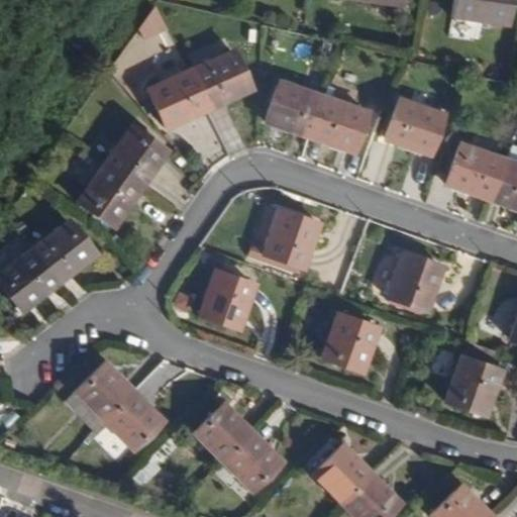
[(165,0),(153,0),(145,14),(151,24),(172,14),(165,0)]
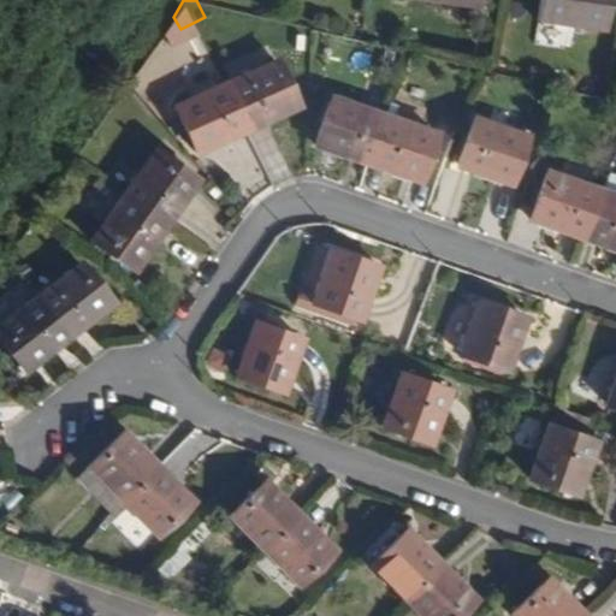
[(592,25),(596,0),(527,0),(525,13),(592,25)]
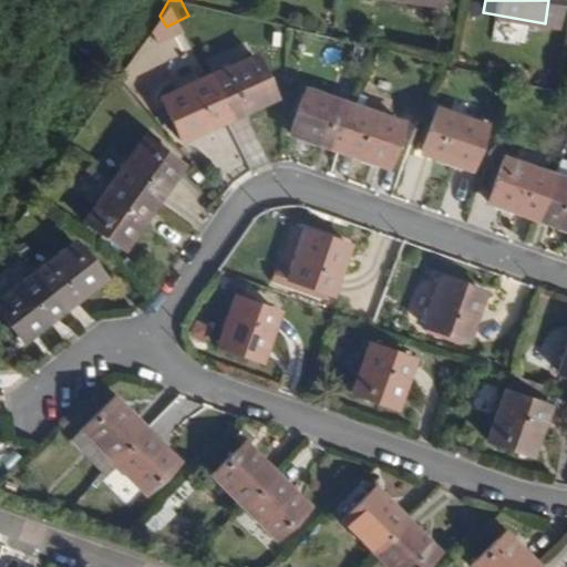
[(281,90),(263,44),(212,66),(232,111),(281,90)]
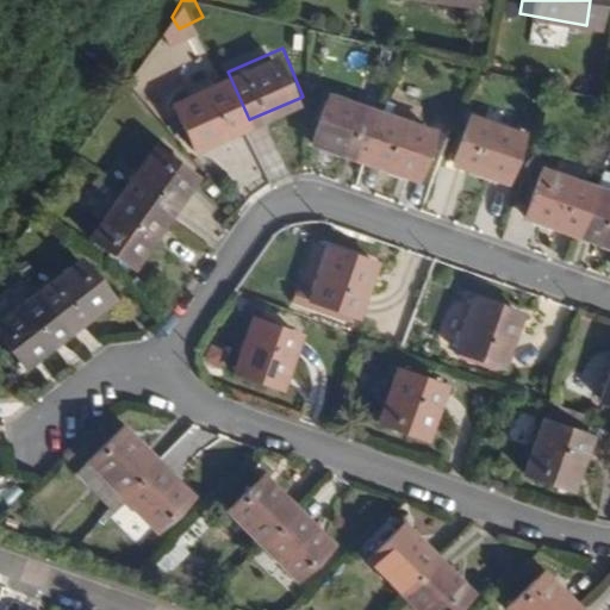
[(249,119),(228,72),(181,91),(203,138),(249,119)]
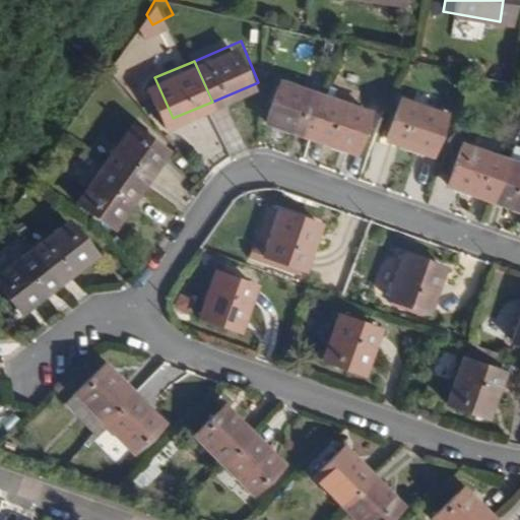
[(315,131),(329,92),(283,76),(271,115),(315,131)]
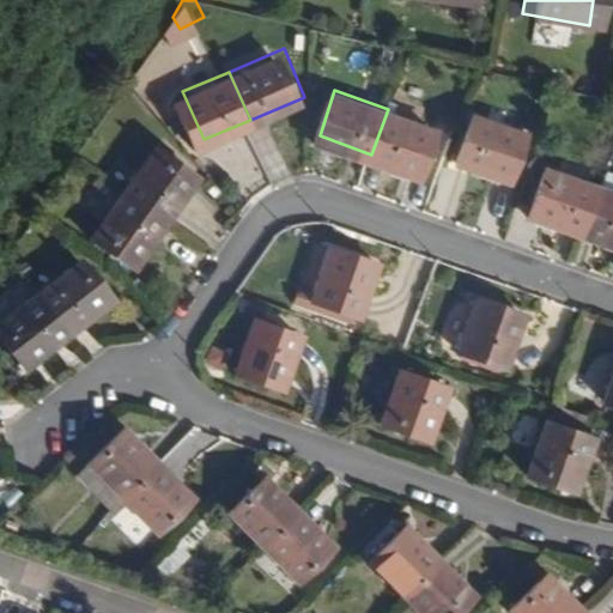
[(423,171),(438,126),(388,109),(371,155),(423,171)]
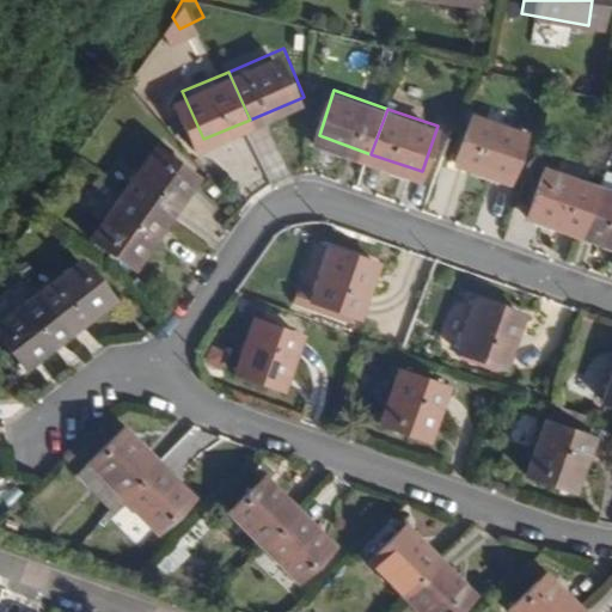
[(513,176),(528,129),(476,110),(460,157),(513,176)]
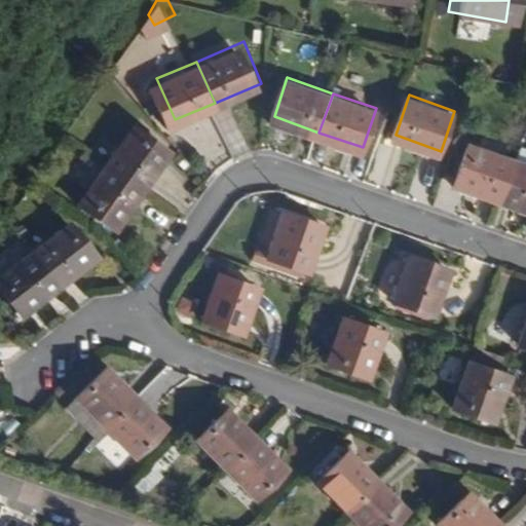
[(149,188),(176,149),(140,125),(114,162),(120,168),(149,187),(149,188)]
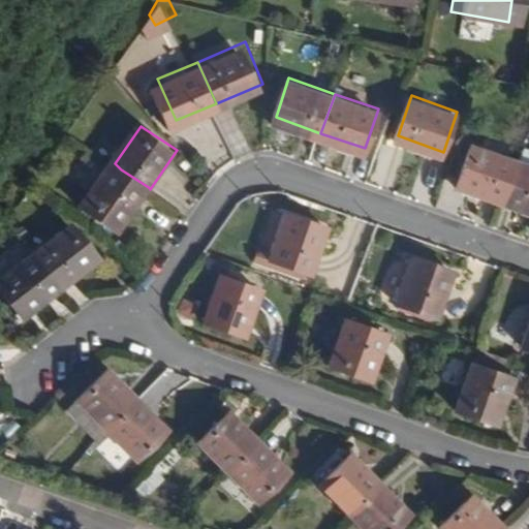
[(504,198),(505,196),(528,204),(528,145),(525,145),(520,159),(472,143),(459,182),(504,198)]
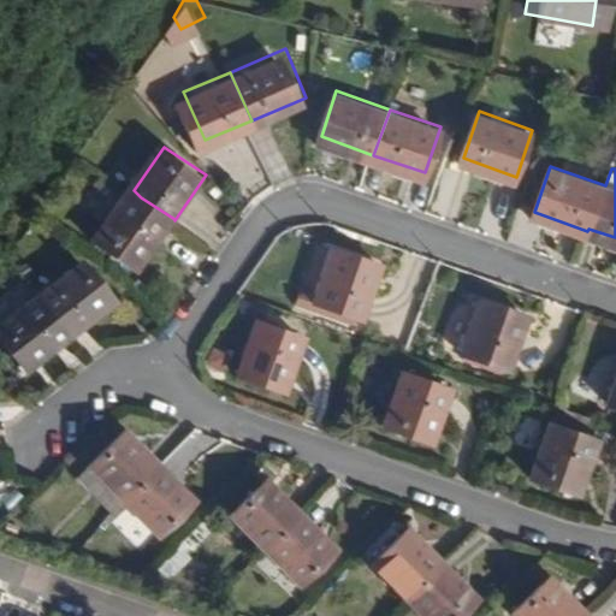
[(144,264),(175,220),(175,219),(141,197),(134,190),(104,235),(144,264)]
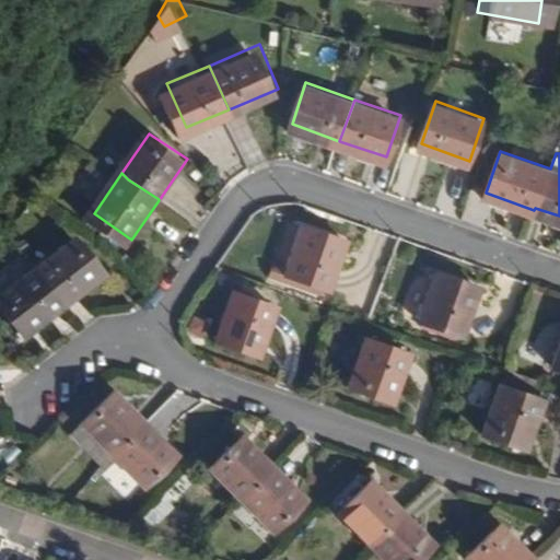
[(331,284),(348,238),(305,223),(289,270),(331,284)]
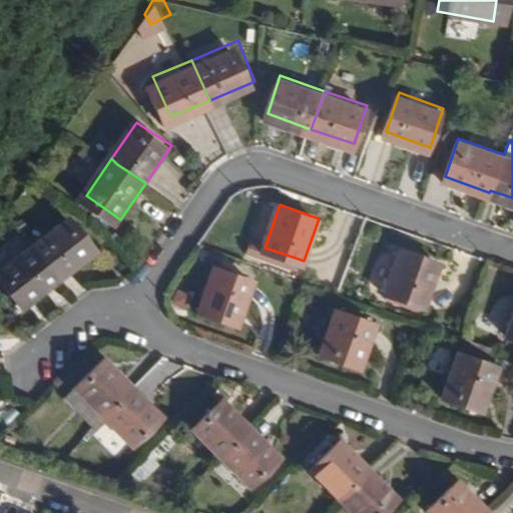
[(100,249),(76,217),(42,243),(65,277),(100,249)]
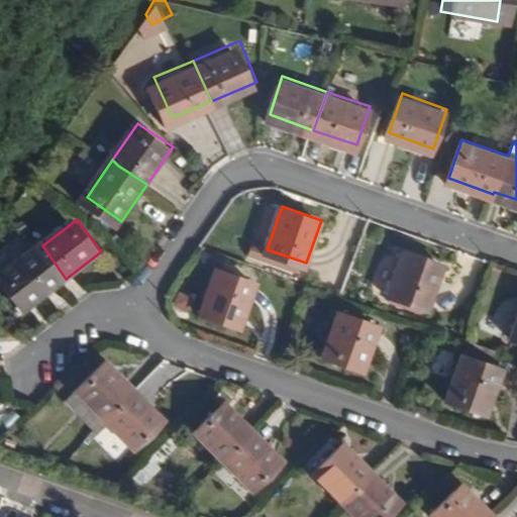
[(30,306),(66,279),(42,245),(5,275),(30,306)]
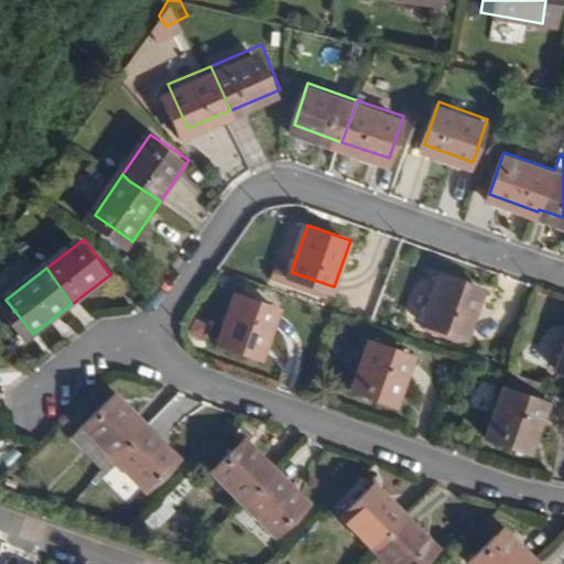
[(246,278),(235,272),(230,283),(242,289),(246,278)]
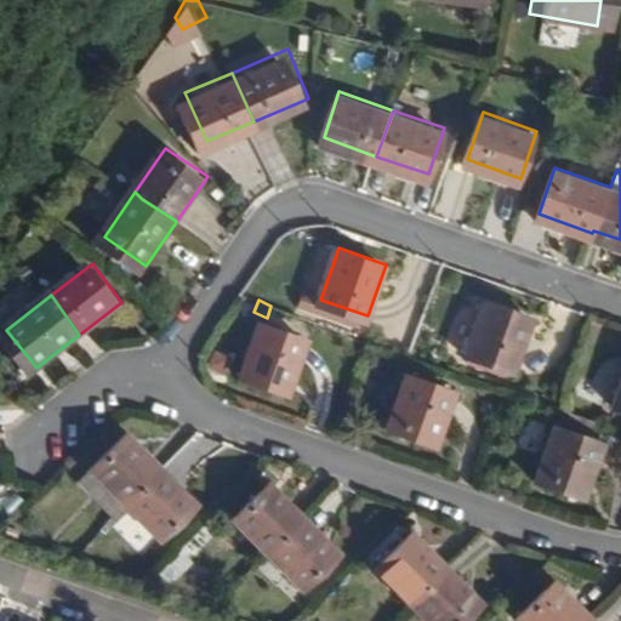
[(516,368),(533,315),(484,301),(466,351),(516,368)]
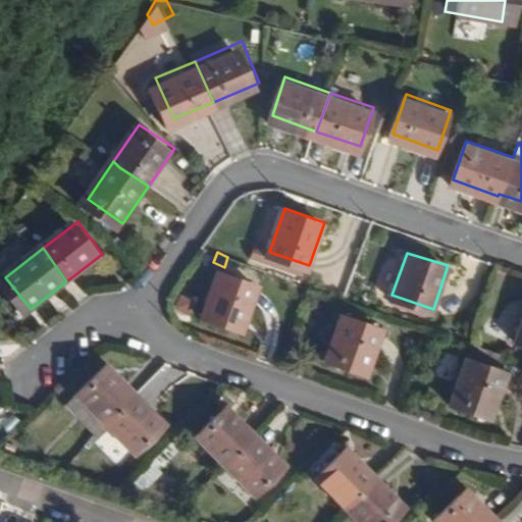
[(243,327),(257,282),(218,269),(203,313),(243,327)]
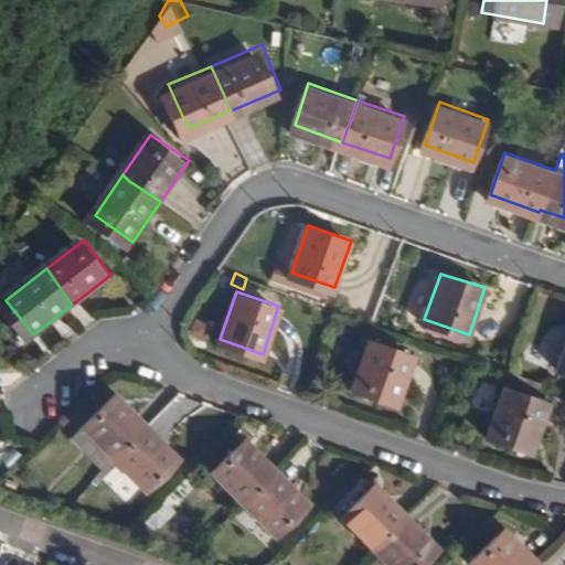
[(395,402),(412,353),(369,338),(352,386),(395,402)]
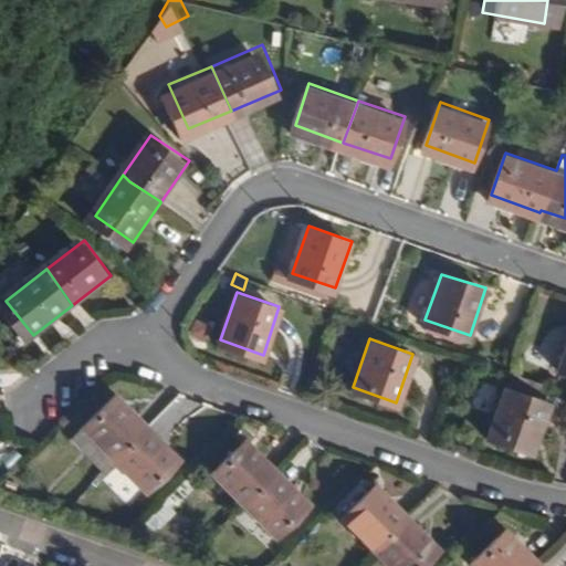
[(536,398),(541,383),(512,373),(507,388),(536,398)]
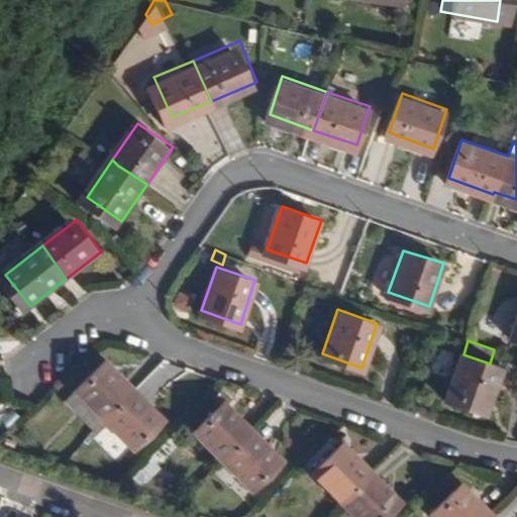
[(485,411),(500,368),(463,354),(460,352),(446,397),(485,411)]
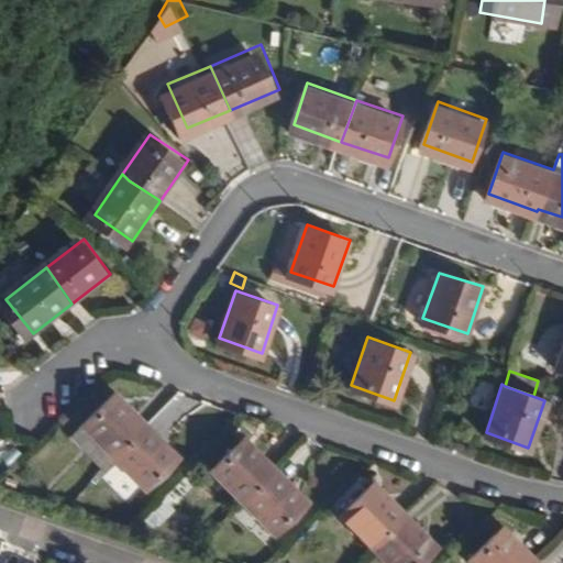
[(83,427),(134,477),(147,490),(178,460),(113,395),(83,427)]
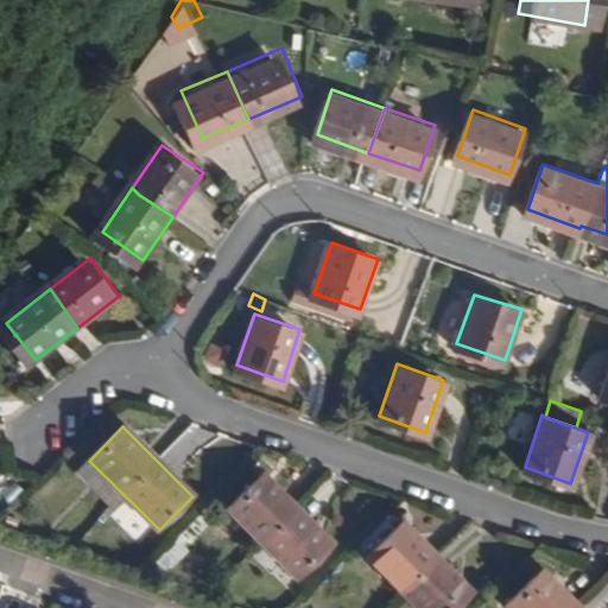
[(78,472),(133,527),(145,515),(89,461),(78,472)]
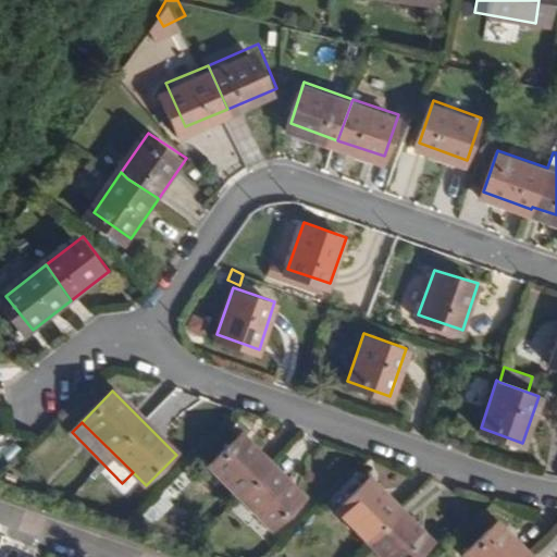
[(209,465),(273,528),(302,497),(238,434),(209,465)]
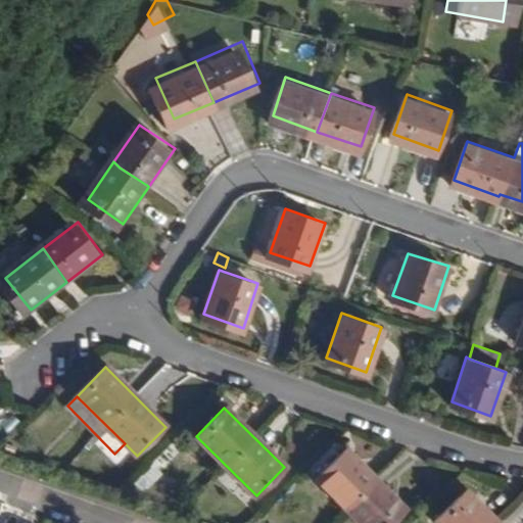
[(385,522),(401,507),(341,449),(314,478),(360,522),(385,522)]
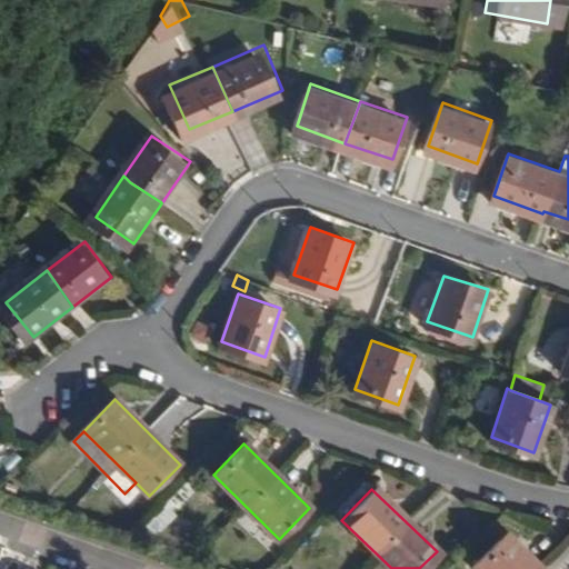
[(167,502),(147,523),(157,532),(177,511),(167,502)]
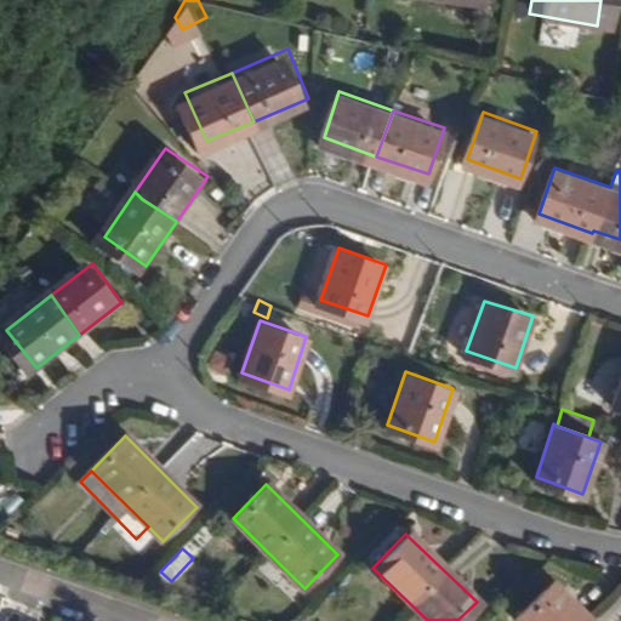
[(590,620),(551,584),(518,617),(522,620),(590,620)]
